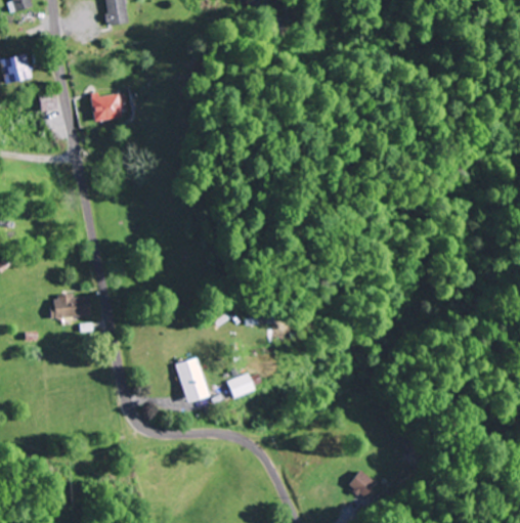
[(11,0),(15,12),(37,5),(34,0),(11,0)]
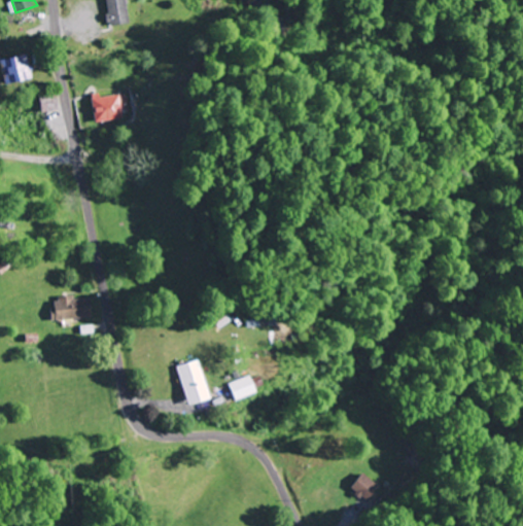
[(128,0),(106,0),(110,27),(132,23),(128,0)]
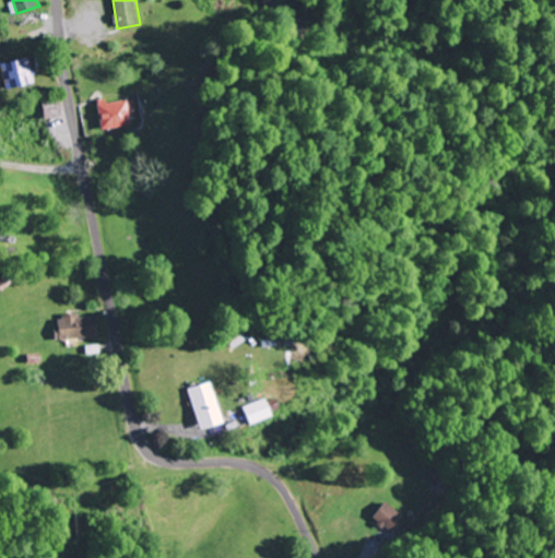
[(3,63),(10,88),(37,82),(32,57),(3,63)]
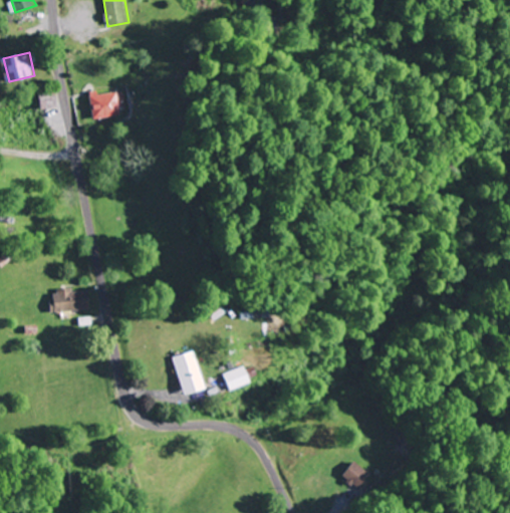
[(119,90),(89,95),(94,119),(123,114),(119,90)]
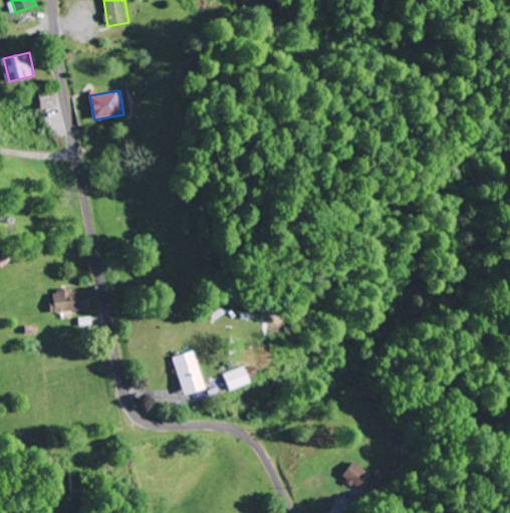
[(51,292),(51,313),(91,311),(91,290),(51,292)]
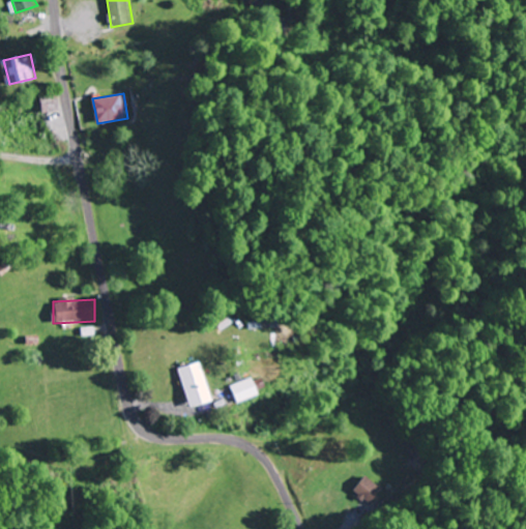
[(179,369),(188,407),(210,401),(201,363),(179,369)]
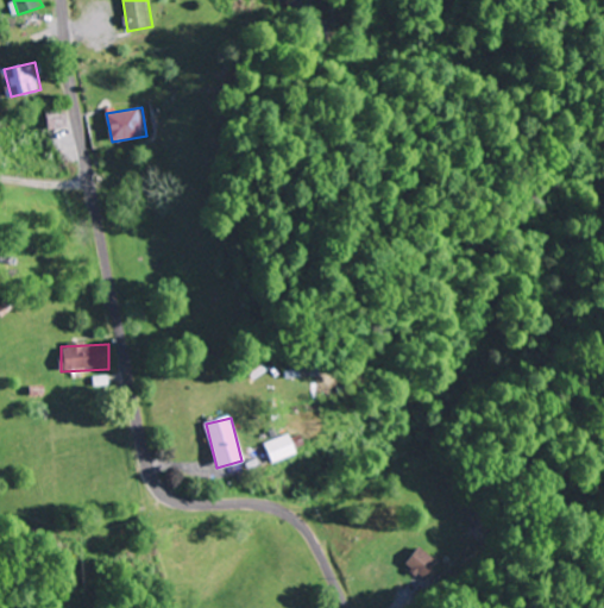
[(296,452),(289,434),(263,445),(271,463),(296,452)]
